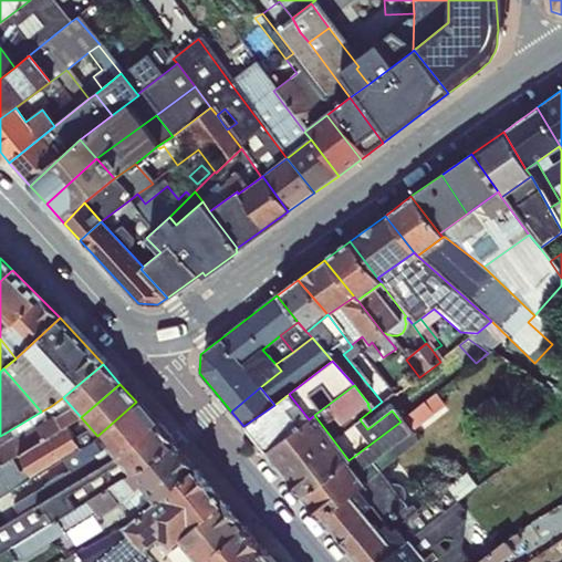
[(243,426),(266,451),(309,419),(289,394),(274,405),(243,426)]
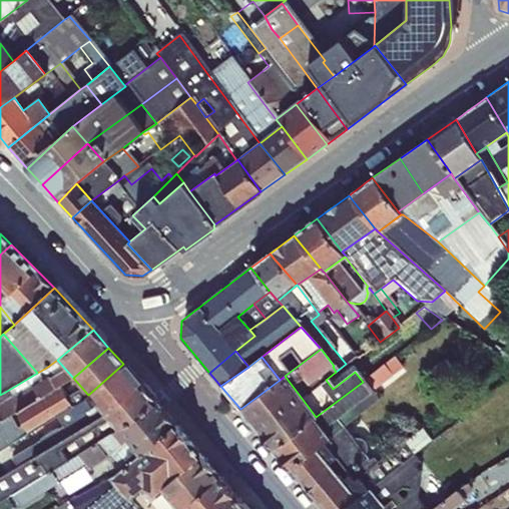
[(46,368),(37,373),(7,391),(11,398),(0,404),(0,422),(73,378),(57,360),(46,368)]
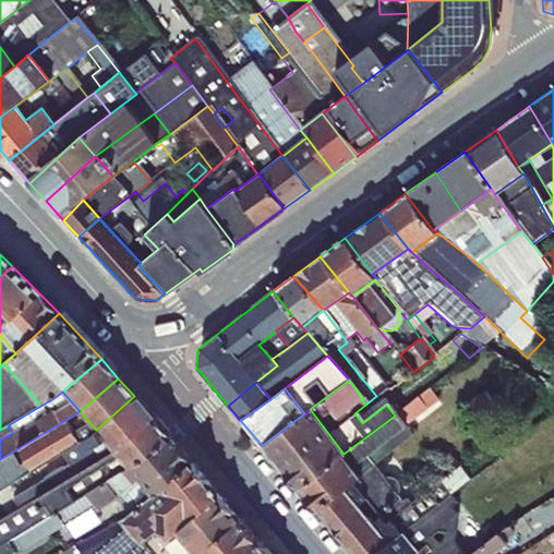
[(425,392),(395,416),(344,454),(341,456),(358,478),(372,466),(411,437),(404,428),(436,405),(425,392)]
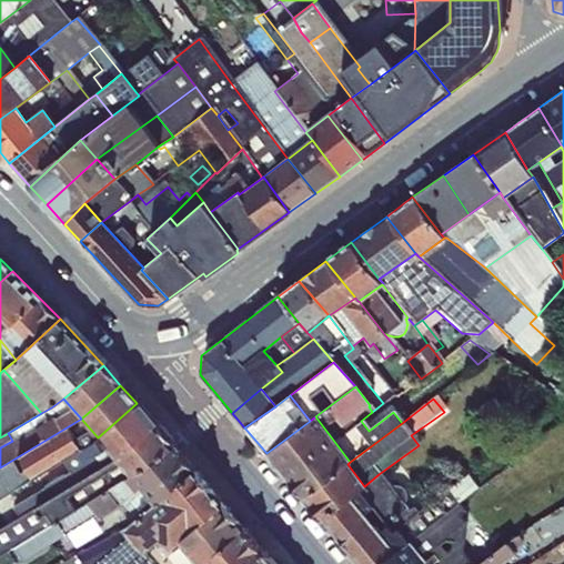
[(492,401),(477,413),(489,427),(492,432),(506,422),(492,401)]
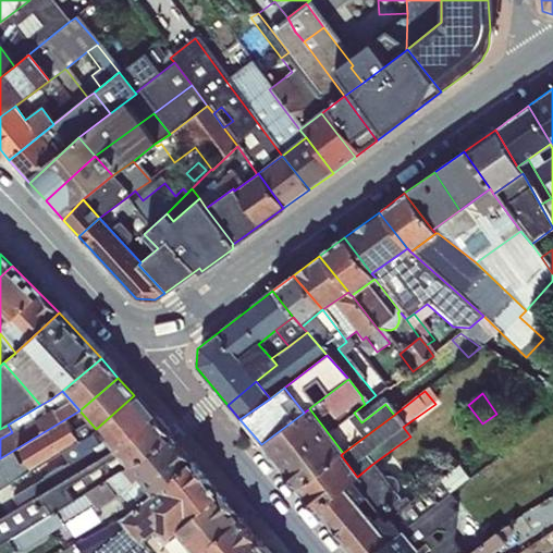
[(152,417),(134,395),(96,429),(94,431),(100,441),(103,439),(113,451),(152,417)]
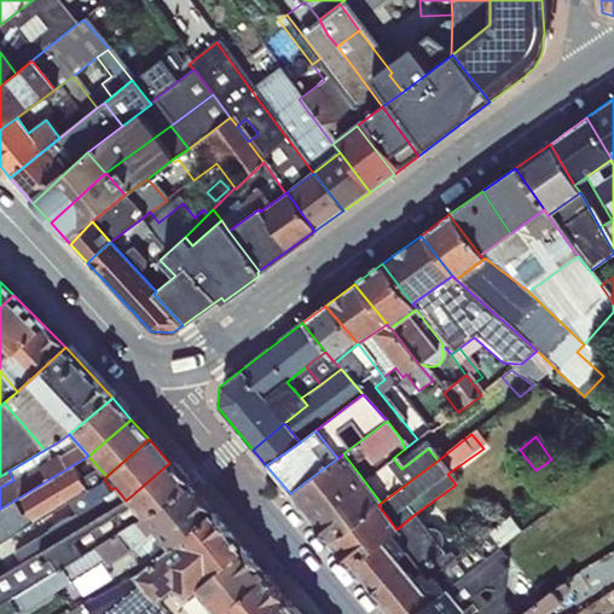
[(532,465),(520,450),(509,459),(519,474),(532,465)]
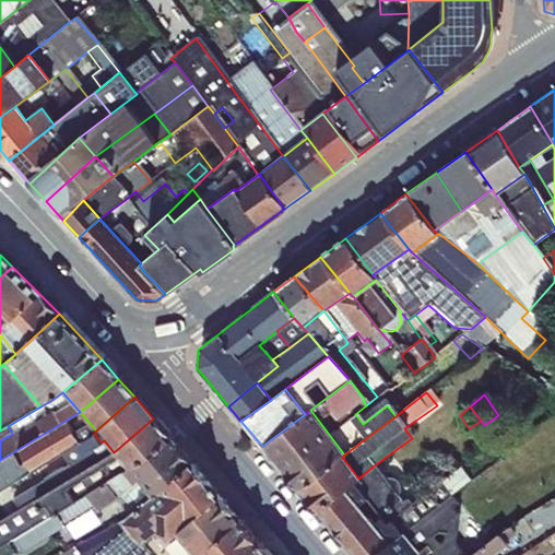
[(262,446),(298,491),(342,457),(344,455),(310,410),(305,414),(262,446)]
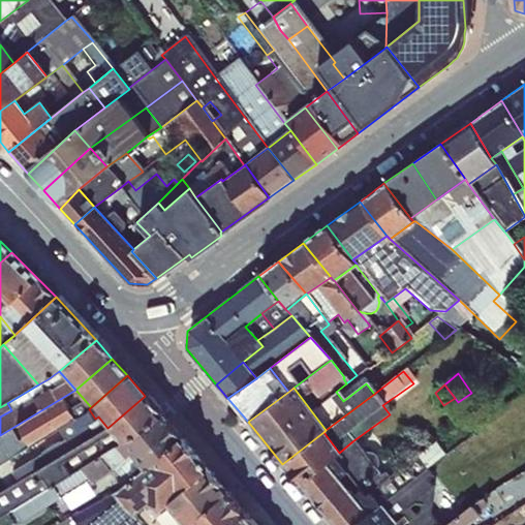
[(75,390),(0,435),(0,465),(56,430),(89,409),(91,407),(75,390)]
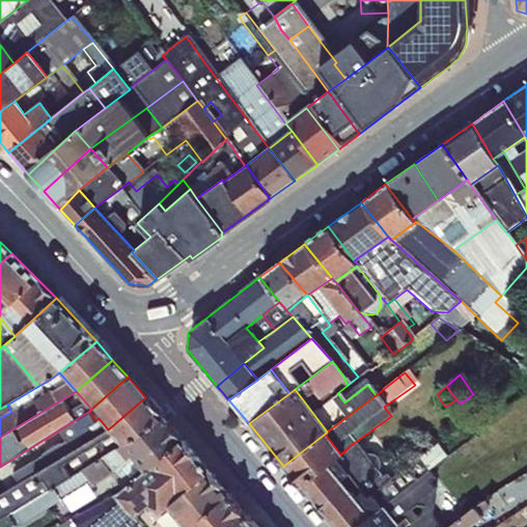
[(163,417),(145,397),(108,430),(121,446),(163,417)]
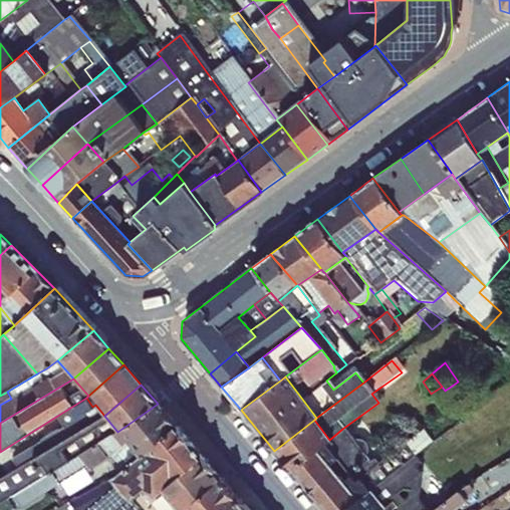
[(86,398),(54,418),(61,429),(38,442),(39,444),(10,461),(16,469),(104,416),(95,405),(92,407),(86,398)]
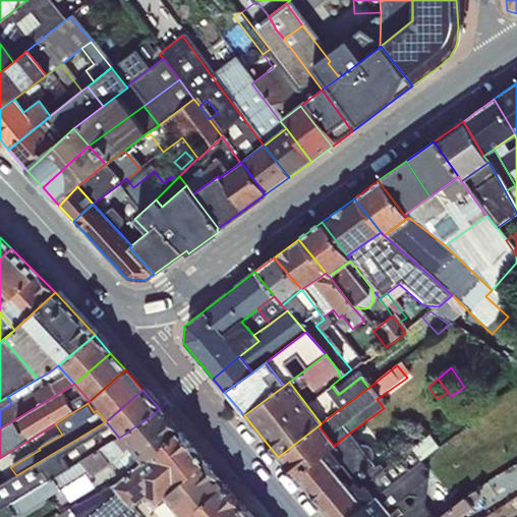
[(177,433),(160,409),(119,438),(114,441),(100,449),(111,461),(122,451),(128,447),(141,463),(177,433)]
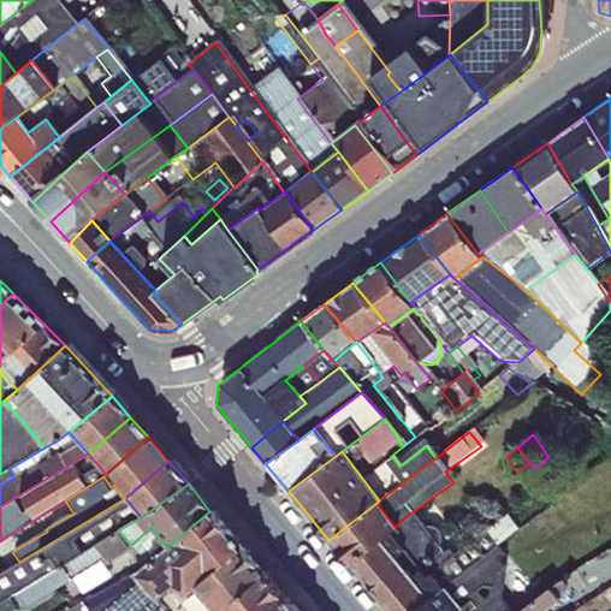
[(125,498),(19,562),(0,574),(0,604),(13,595),(118,531),(135,521),(141,517),(125,498)]
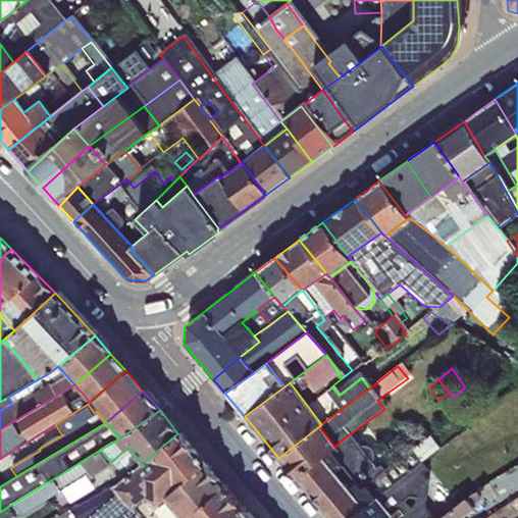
[(278,458),(295,478),(321,459),(335,448),(334,447),(319,426),(278,458)]
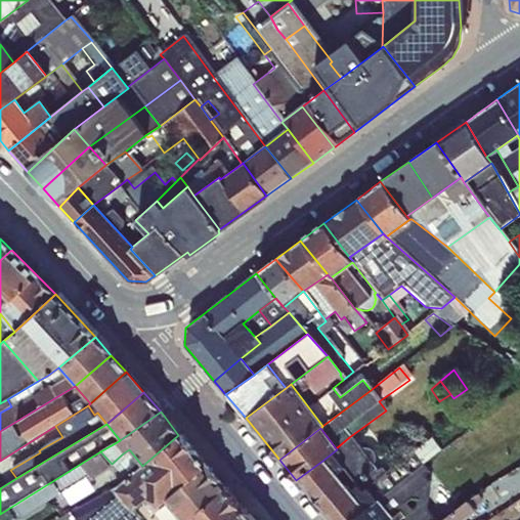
[(206,468),(178,435),(142,466),(120,483),(113,488),(131,510),(145,497),(156,508),(165,501),(171,509),(180,519),(190,519),(224,489),(206,468)]
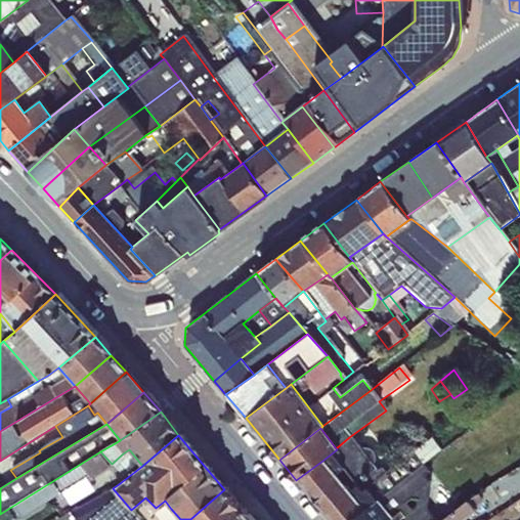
[(359,450),(349,437),(336,448),(337,449),(322,461),(349,492),(355,486),(360,492),(384,474),(380,468),(376,472),(372,466),(373,465),(373,463),(373,461),(373,459),(373,457),(372,455),(371,452),(369,451),(367,450),(365,450),(363,449),(361,449),(359,450)]
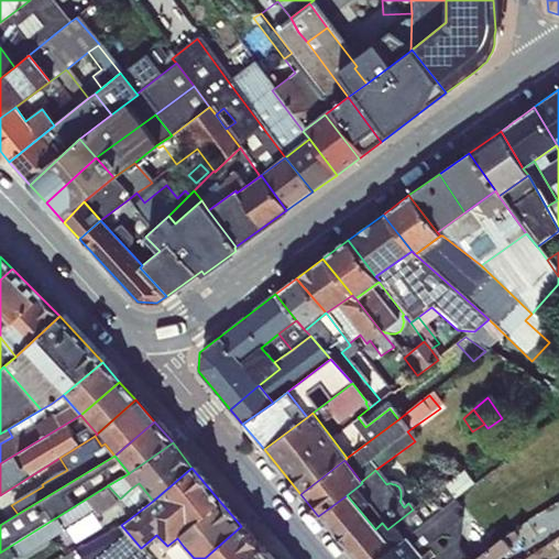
[(460,472),(413,510),(387,529),(382,523),(375,529),(391,547),(403,538),(452,501),(472,486),(460,472)]
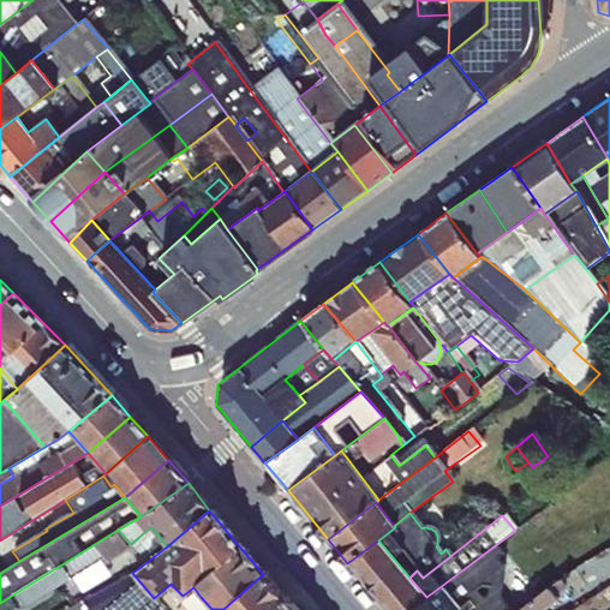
[(118,530),(13,594),(22,609),(102,561),(105,564),(127,550),(141,567),(167,546),(151,527),(144,532),(131,544),(118,530)]
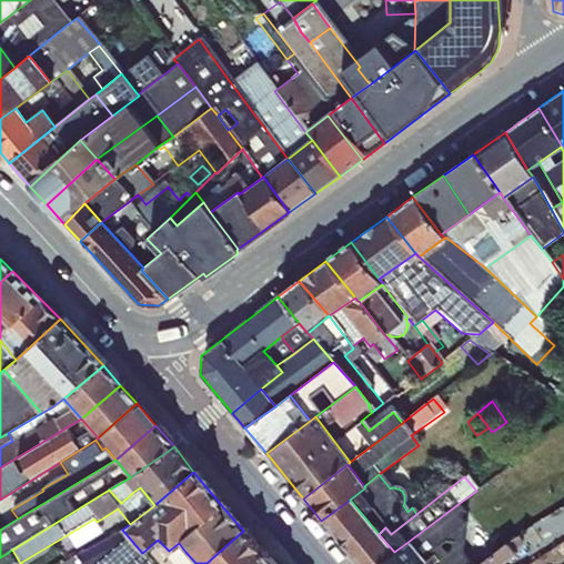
[(321,521),(358,563),(380,563),(394,552),(379,534),(350,500),(321,521)]
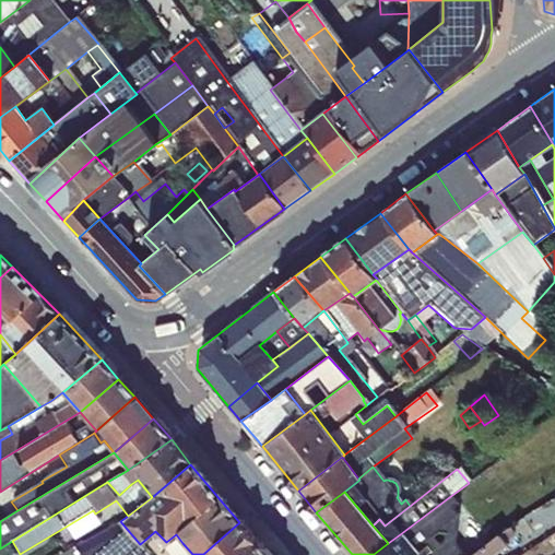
[(456,505),(449,497),(400,534),(417,554),(460,554),(453,546),(456,517),(449,510),(456,505)]
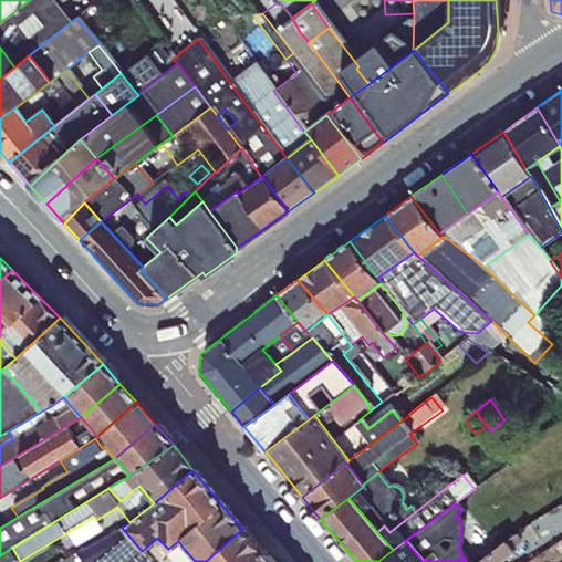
[(502,543),(477,561),(502,561),(511,554),(513,561),(518,561),(539,547),(526,527),(502,543)]
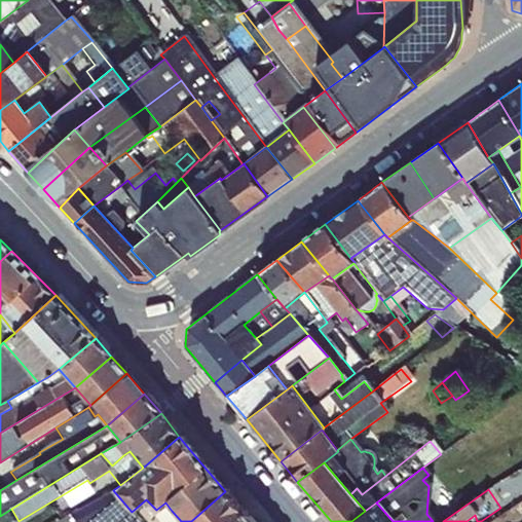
[(140,521),(132,512),(113,490),(69,515),(74,521),(140,521)]
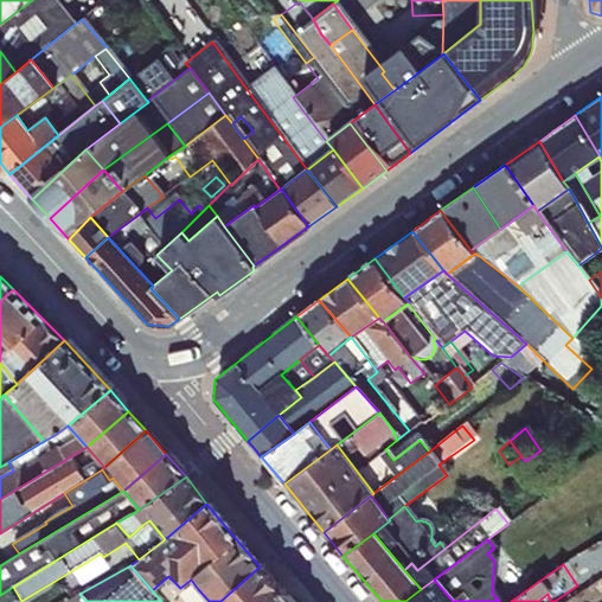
[(269,601),(282,591),(260,567),(221,601),(269,601)]
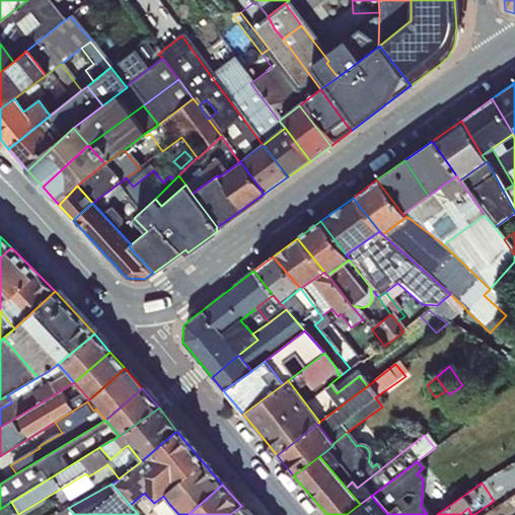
[(130,505),(138,514),(157,514),(169,504),(163,496),(154,503),(144,493),(130,505)]
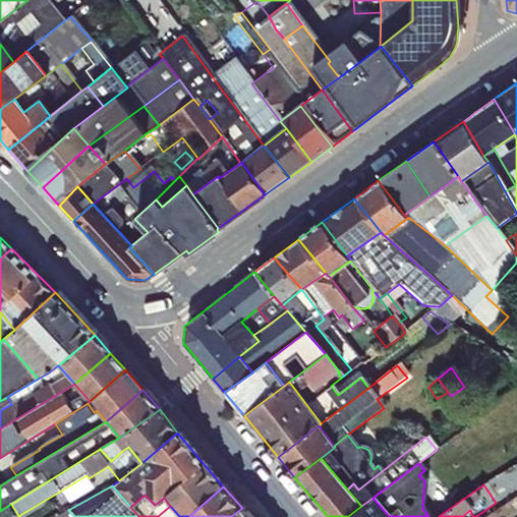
[(389,516),(372,498),(361,506),(348,516),(389,516)]
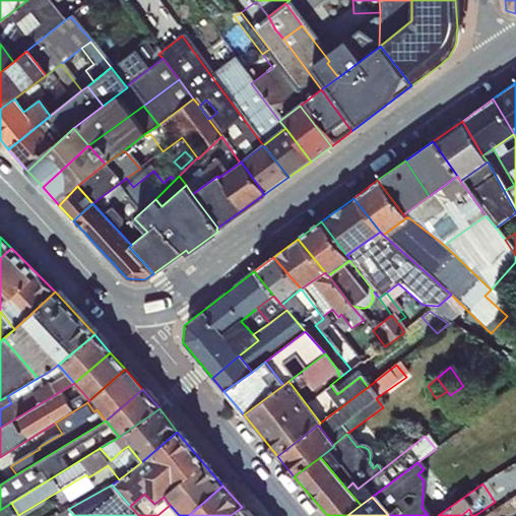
[(253,515),(247,508),(244,508),(243,509),(242,507),(231,515),(253,515)]
